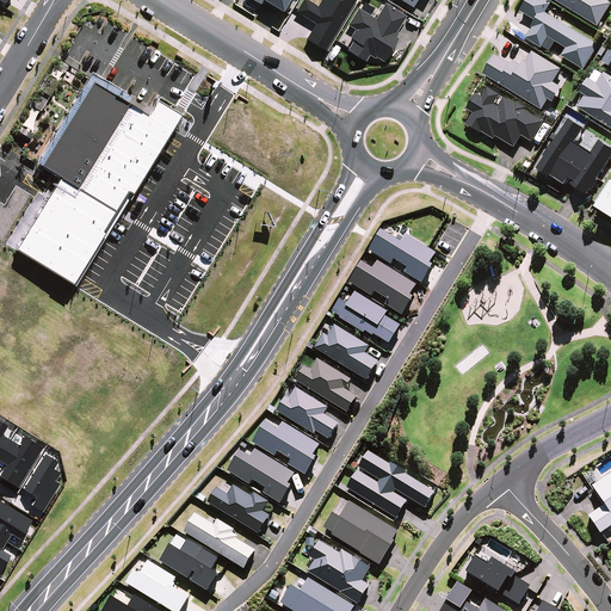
[(356,0),(321,0),(319,6),(308,0),(303,0),(297,12),(316,23),(307,38),(326,50),(356,0)]
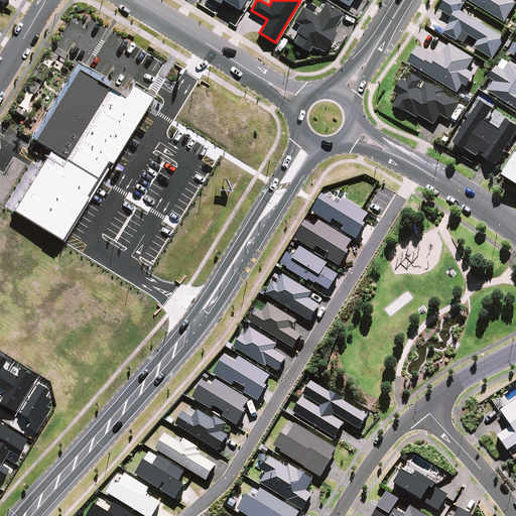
[(299,33),(293,42),(309,51),(312,46),(317,49),(317,47),(325,51),(337,31),(335,30),(337,27),(336,26),(344,13),(326,3),(317,15),(302,6),(293,20),(300,24),(296,31),(299,33)]
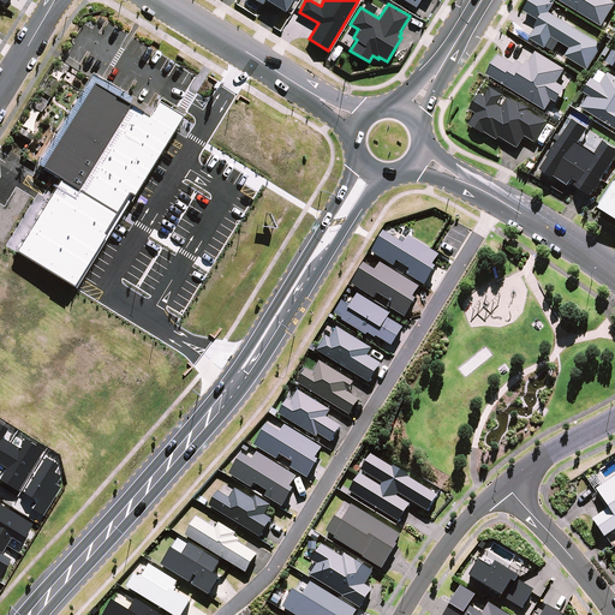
[(94,84),(41,168),(60,180),(77,191),(130,108),(94,84)]
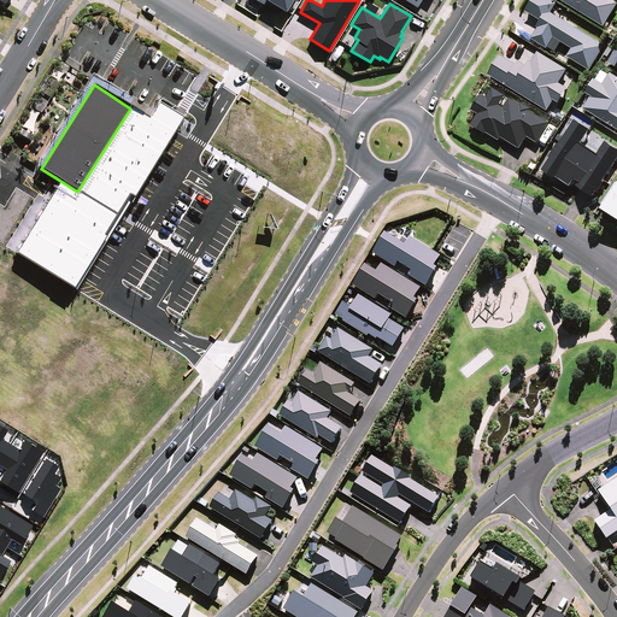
[(77,192),(60,181),(12,259),(72,297),(176,131),(183,119),(158,103),(147,119),(130,109),(77,192)]
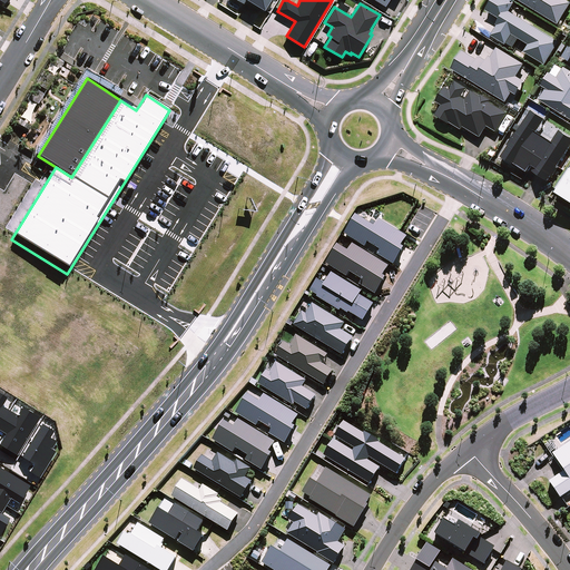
[(569,172),(556,193),(569,202),(569,172)]
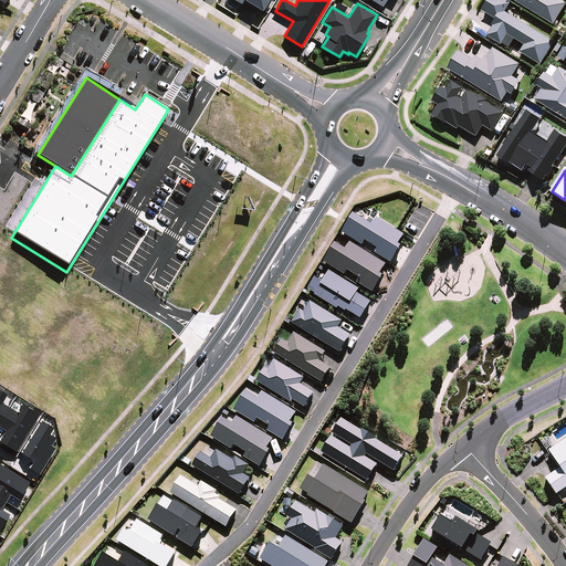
[(7,396),(0,391),(0,427),(6,431),(0,439),(0,442),(17,452),(39,416),(21,405),(17,412),(2,404),(7,396)]
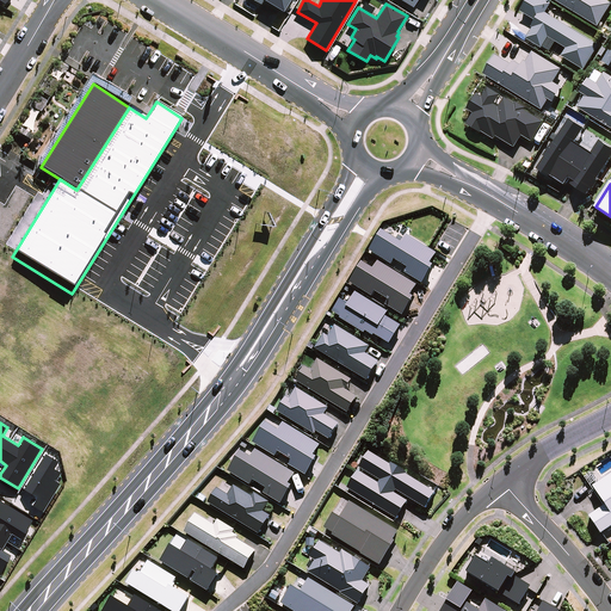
[(57,463),(44,455),(23,489),(36,498),(31,506),(42,512),(59,485),(55,482),(60,474),(53,469),(57,463)]
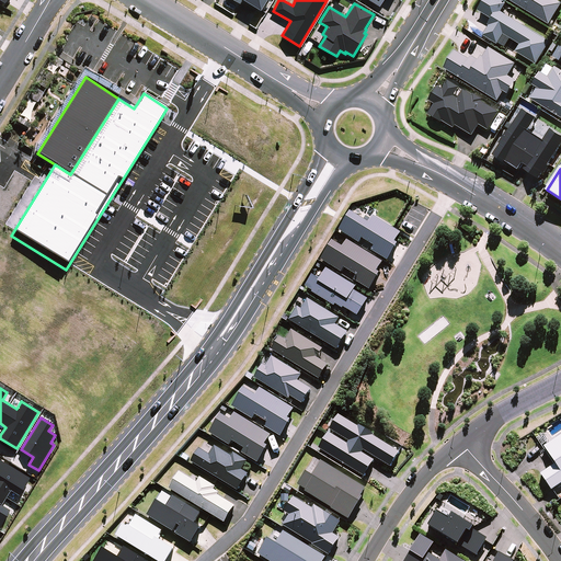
[(0,524),(9,511),(1,505),(10,491),(19,495),(29,478),(0,460),(0,524)]
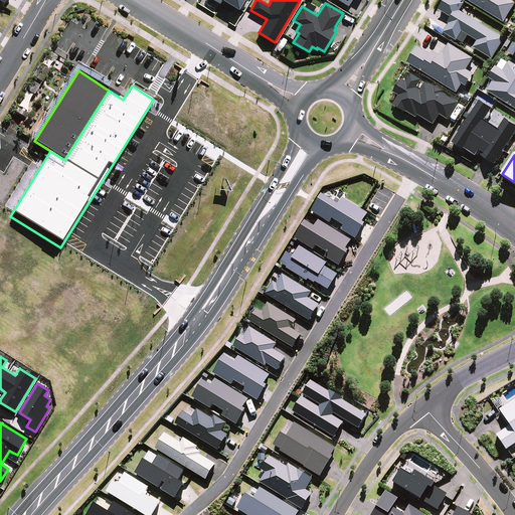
[(245,495),(236,509),(244,514),(296,514),(299,512),(260,488),(252,499),(245,495)]
